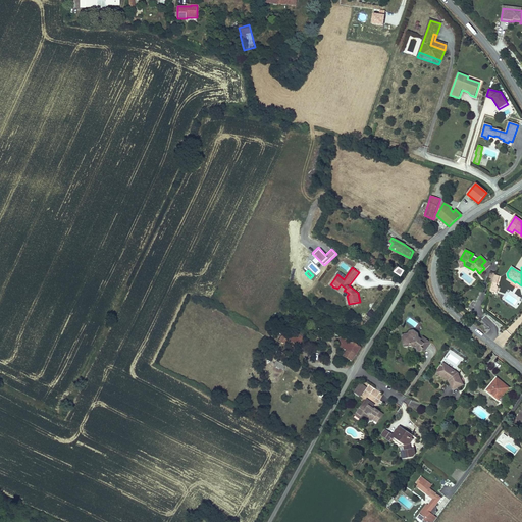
[(515,282),(508,277),(507,279),(519,288),(521,285),(516,281),(515,282)]
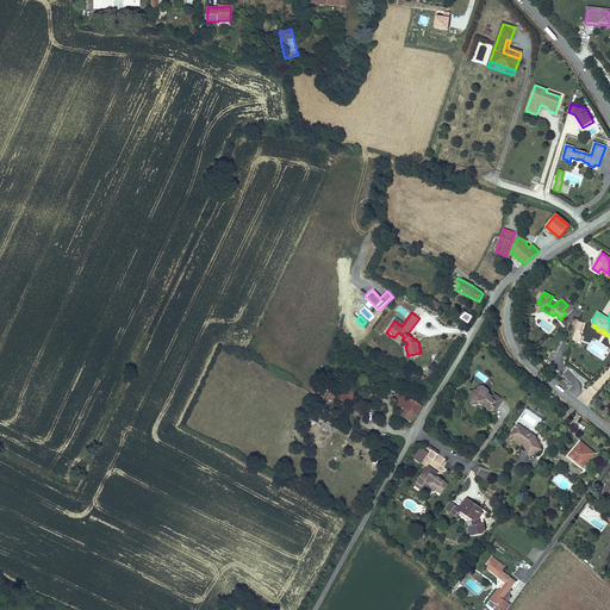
[(429,367),(434,372),(439,366),(434,362),(429,367)]
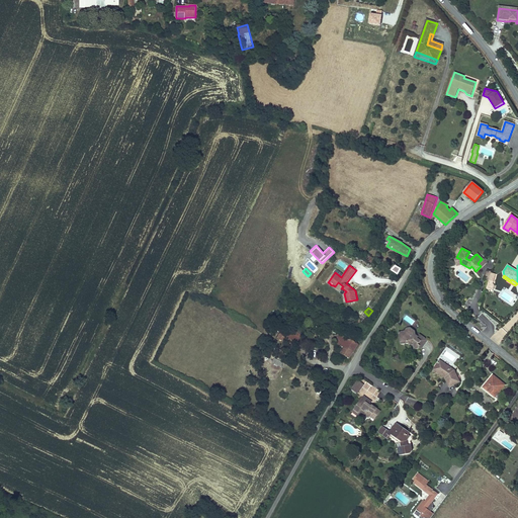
[(415,350),(423,349),(429,341),(421,335),(420,337),(417,335),(417,331),(412,328),(409,329),(407,331),(409,333),(407,335),(404,336),(405,343),(412,342),(414,343),(415,343),(415,350)]
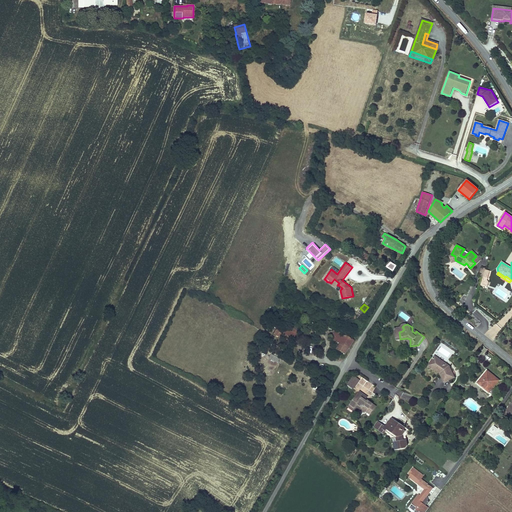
[(274,333),(290,343),(295,335),(278,326),(274,333)]
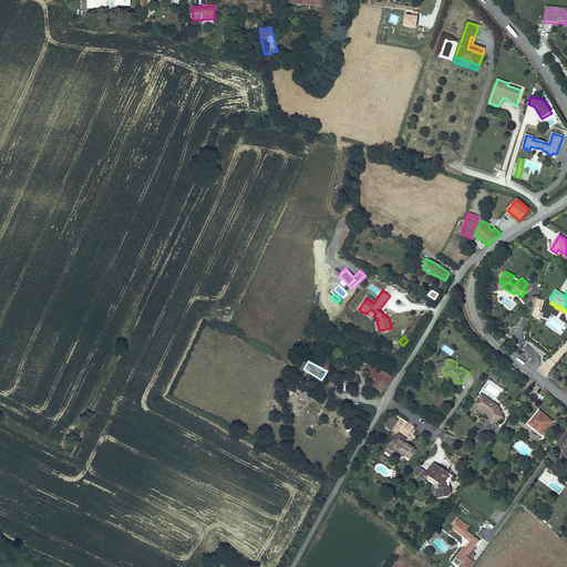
[(443,378),(454,375),(453,375),(451,374),(443,375),(442,368),(445,367),(447,364),(445,362),(439,363),(440,378),(443,378)]
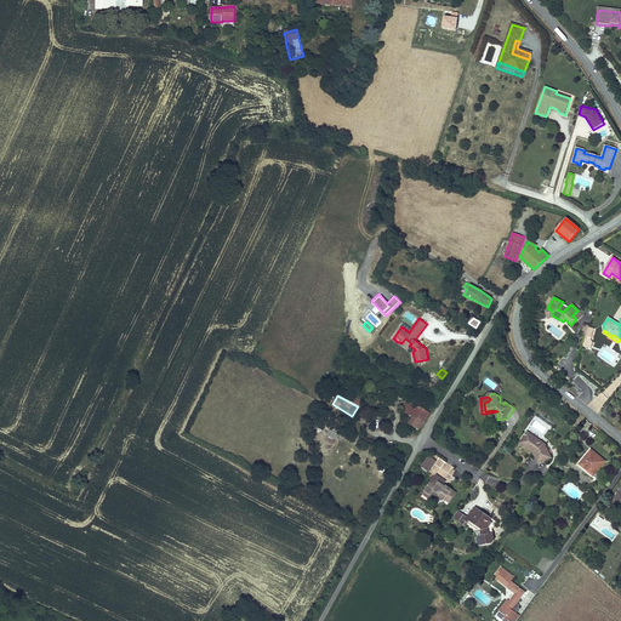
[(428,412),(415,404),(415,405),(406,400),(400,410),(411,416),(408,423),(417,429),(420,426),(423,421),(428,412)]
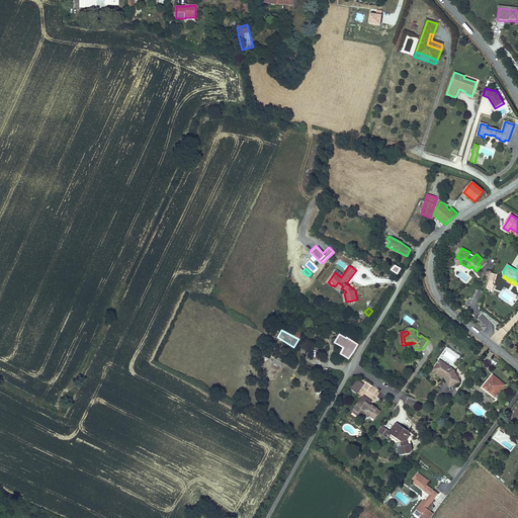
[(273,358),(271,363),(280,367),(282,362),(273,358)]
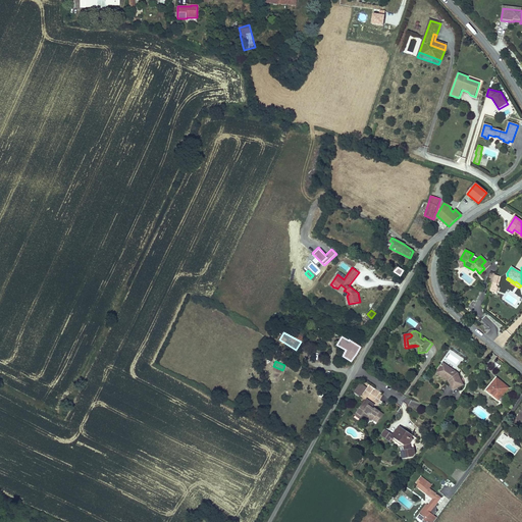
[(458,373),(444,363),(439,368),(442,370),(440,373),(450,379),(450,380),(449,380),(453,389),(463,384),(458,373)]
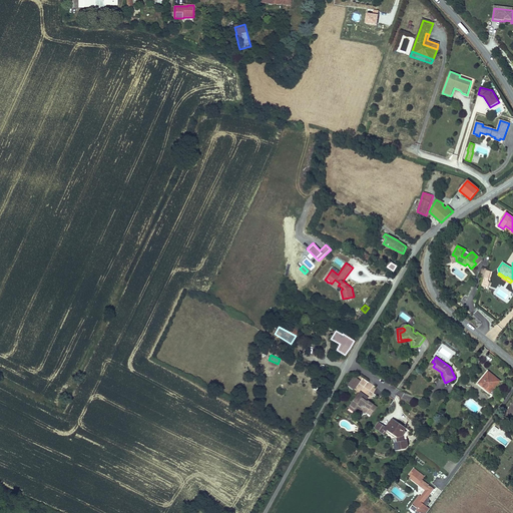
[(442,373),(433,367),(435,364),(432,362),(429,366),(441,374),(442,374),(442,373)]
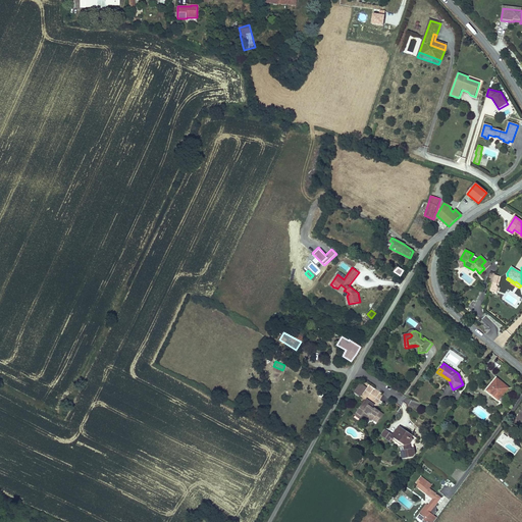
[(498,402),(509,388),(503,383),(498,379),(487,390),(491,394),(490,396),(498,402)]
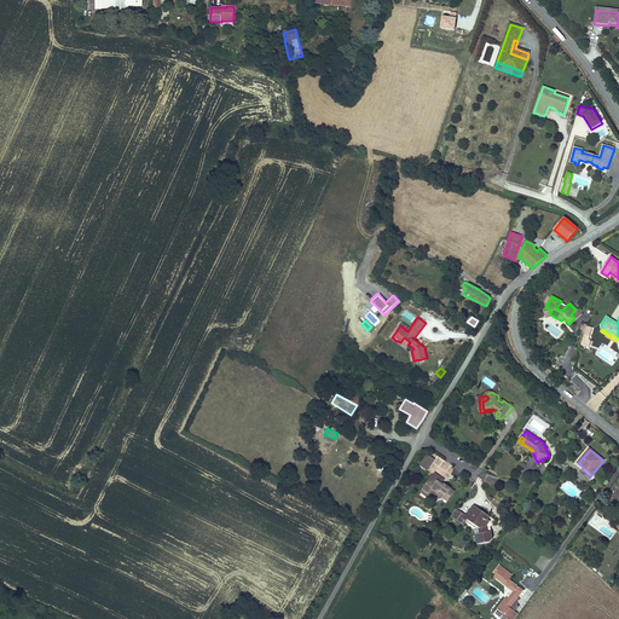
[(428,455),(421,464),(428,469),(435,460),(428,455)]
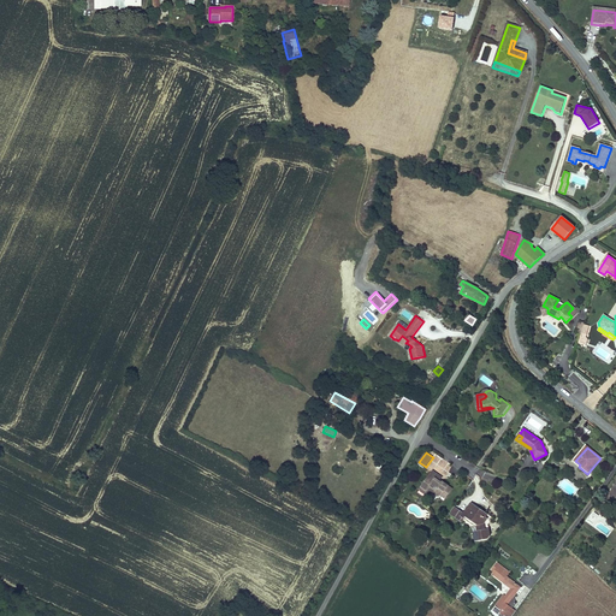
[(439,458),(434,471),(448,475),(452,463),(439,458)]
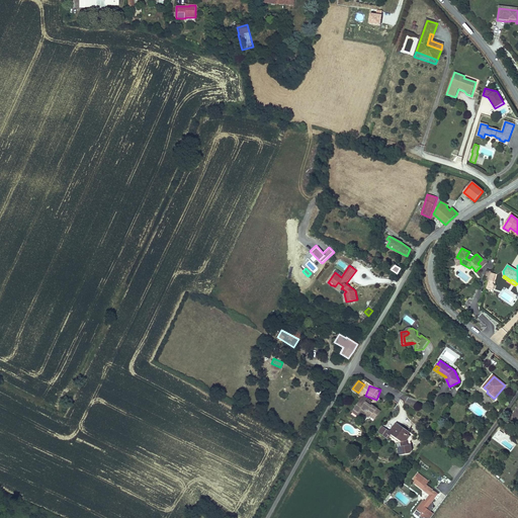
[(371,402),(363,397),(354,410),(358,413),(359,417),(364,416),(367,418),(371,416),(374,418),(380,410),(372,404),(371,407),(370,408),(368,406),(369,405),(371,402)]
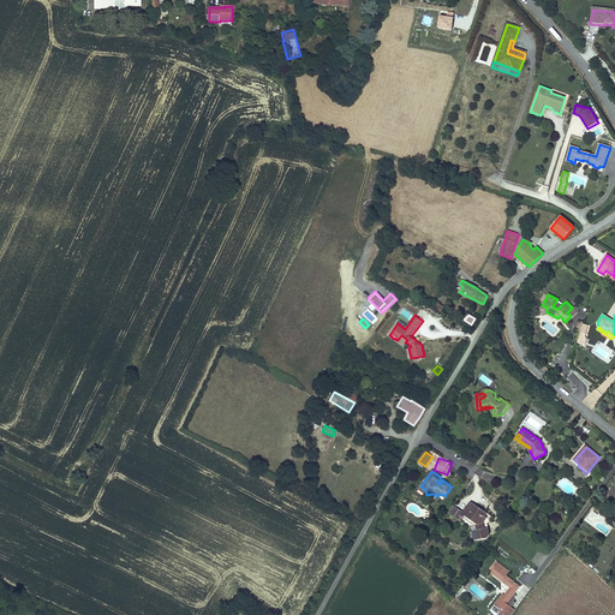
[(464,512),(467,512),(469,508),(472,508),(473,505),(470,502),(464,512)]
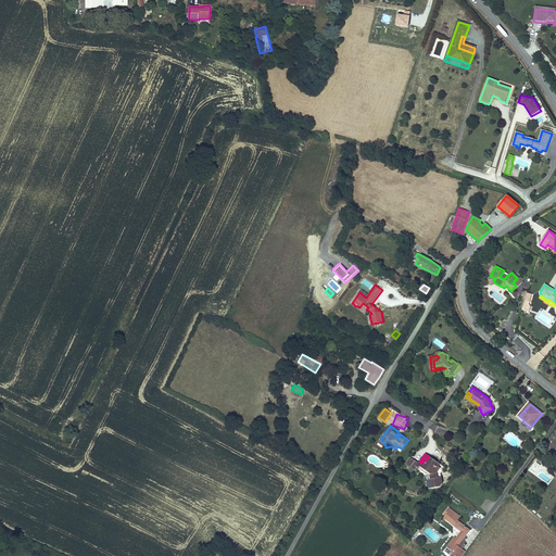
[(419,463),(417,463),(415,466),(418,469),(419,467),(430,474),(429,475),(430,479),(427,480),(429,489),(440,487),(442,483),(441,477),(438,478),(437,472),(440,468),(438,467),(437,466),(438,463),(428,456),(427,459),(424,459),(422,463),(419,463)]
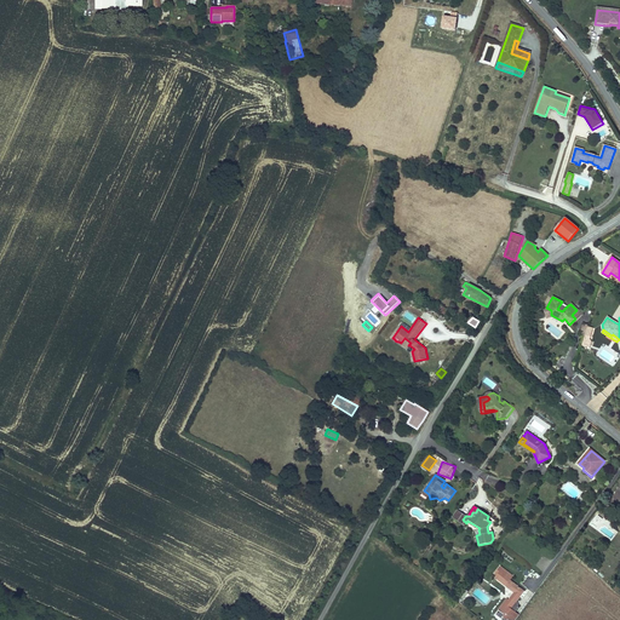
[(465,516),(457,511),(452,518),(464,527),(466,523),(463,520),(465,516)]
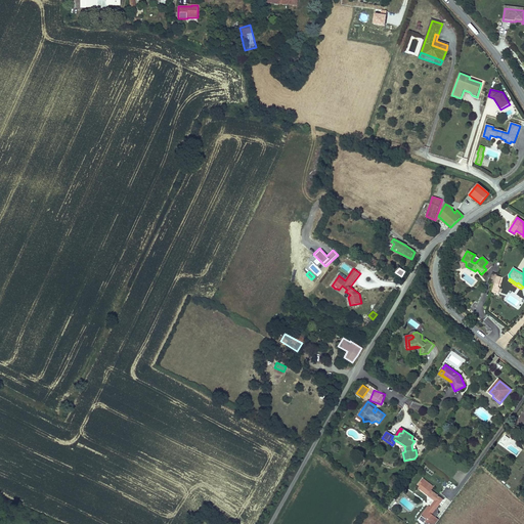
[(499,443),(503,446),(509,439),(506,436),(499,443)]
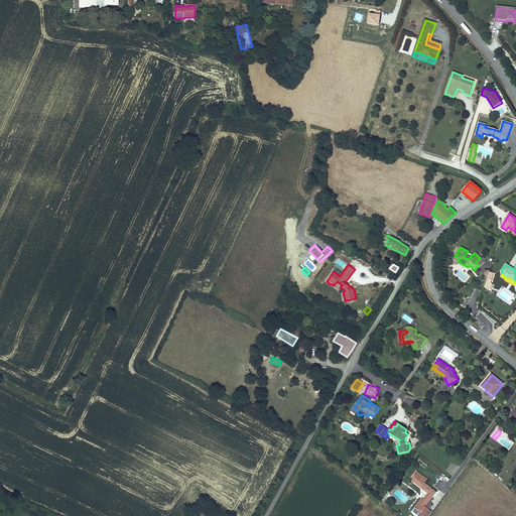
[(436,492),(424,483),(421,481),(422,480),(422,479),(423,477),(416,471),(413,476),(415,477),(413,479),(412,481),(428,493),(423,499),(421,498),(415,507),(420,512),(419,513),(423,515),(428,515),(431,512),(426,508),(425,507),(429,501),(436,492)]
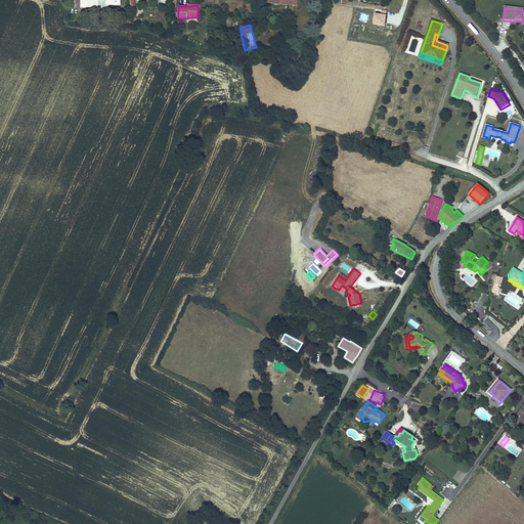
[(395,499),(393,497),(387,508),(389,509),(395,499)]
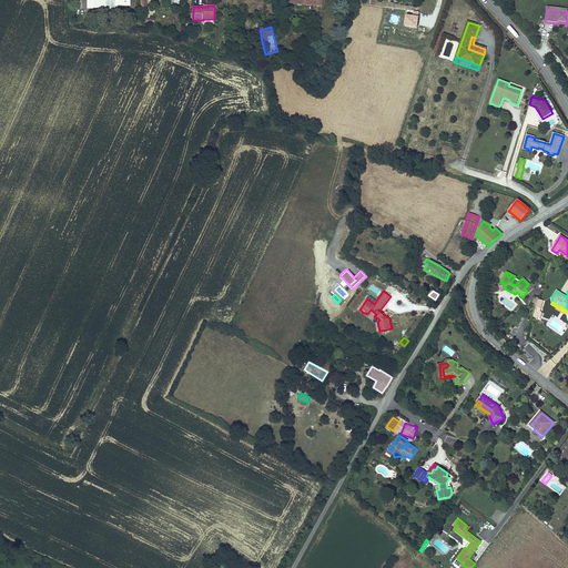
[(8,550),(6,555),(14,559),(17,554),(8,550)]
